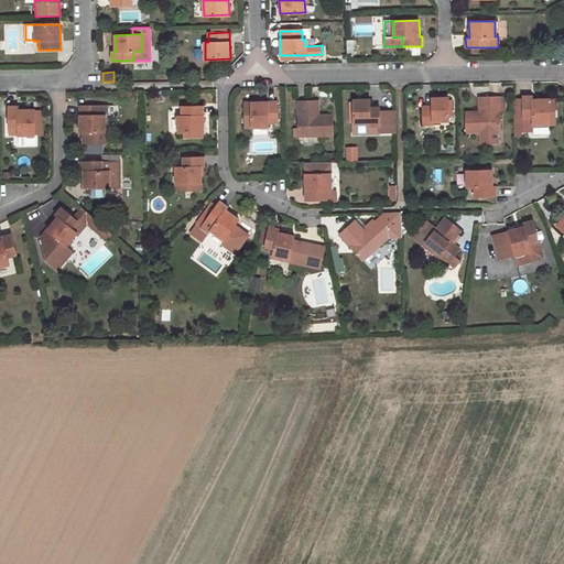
[(513,99),(513,136),(519,136),(519,131),(531,131),(531,125),(533,125),(533,133),(550,133),(550,125),(556,125),(555,98),(533,99),(533,96),(523,96),(523,99),(513,99)]
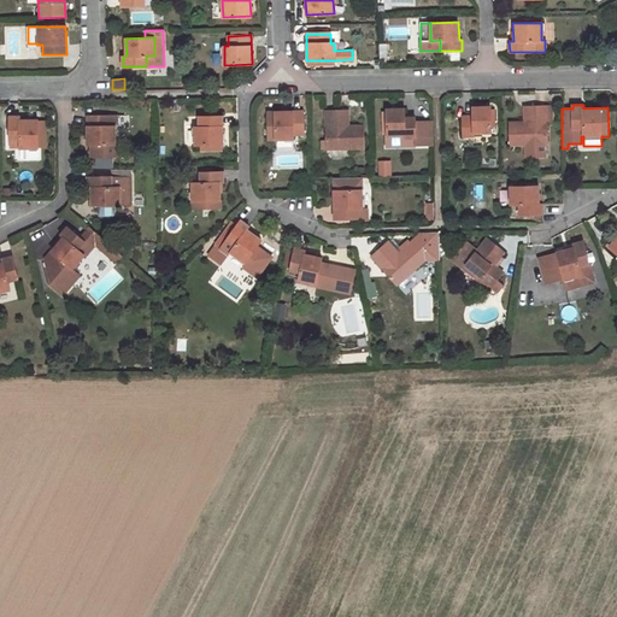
[(491,133),(491,128),(491,110),(489,107),(472,109),(472,117),(463,117),(463,136),(474,136),(474,133),(491,133)]
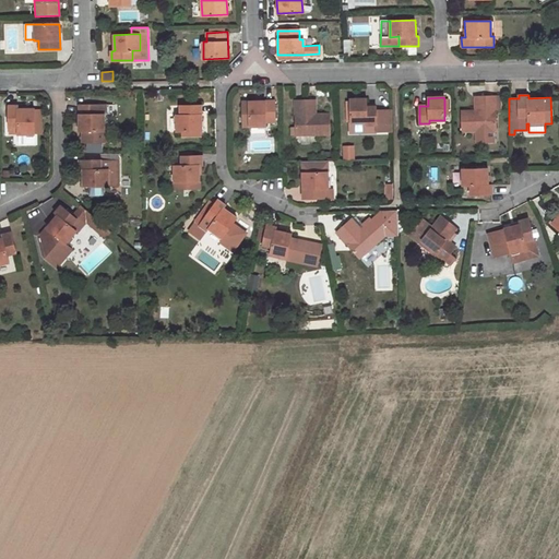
[(495,97),(478,97),(479,110),(475,110),(462,111),(462,131),(476,131),(494,131),(496,131),(496,109),(495,98),(495,97)]
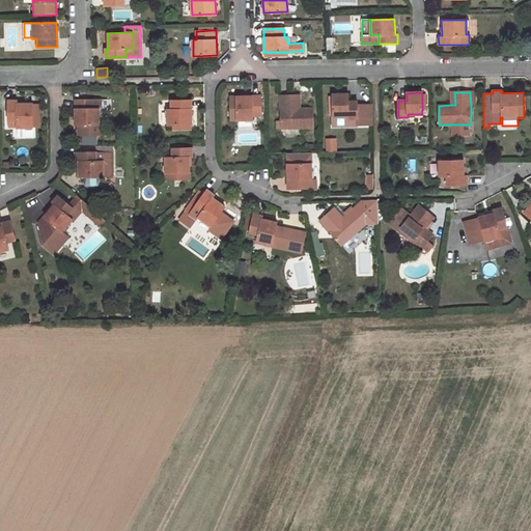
[(333,98),(333,115),(350,115),(350,119),(357,119),(357,123),(371,123),(371,105),(357,105),(357,101),(347,102),(347,94),(332,94),(333,98)]
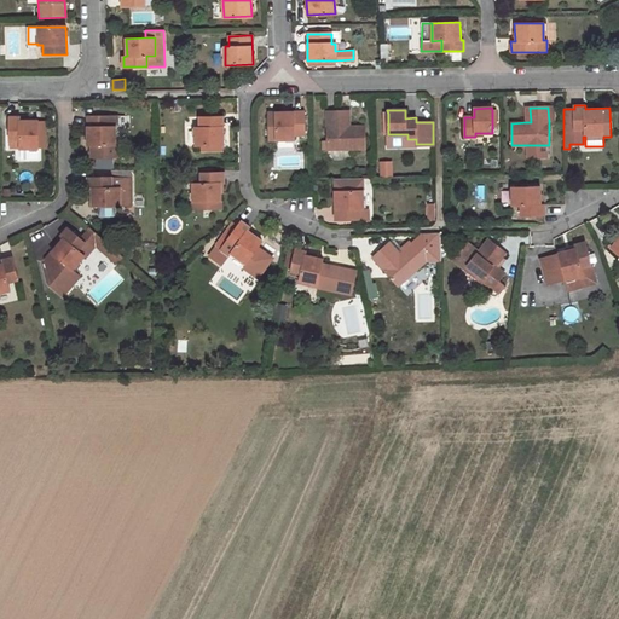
[(365,127),(350,127),(346,127),(346,111),(328,111),(328,150),(365,149),(365,127)]
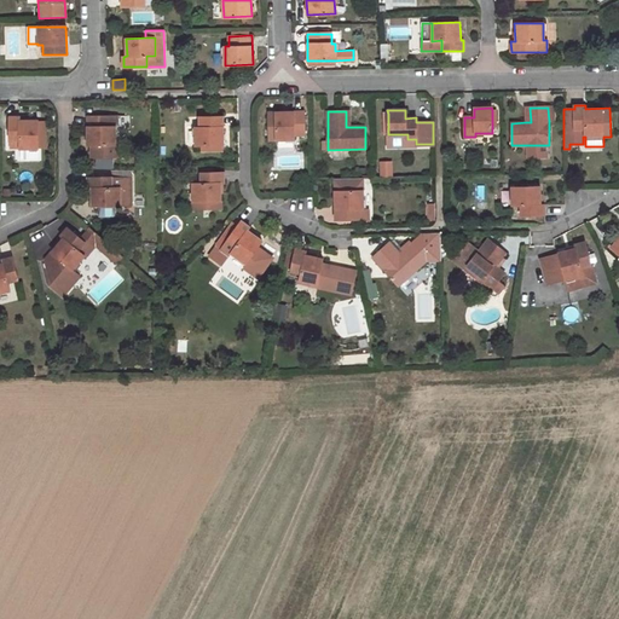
[(276,114),(277,140),(295,139),(295,136),(305,136),(304,113),(276,114)]
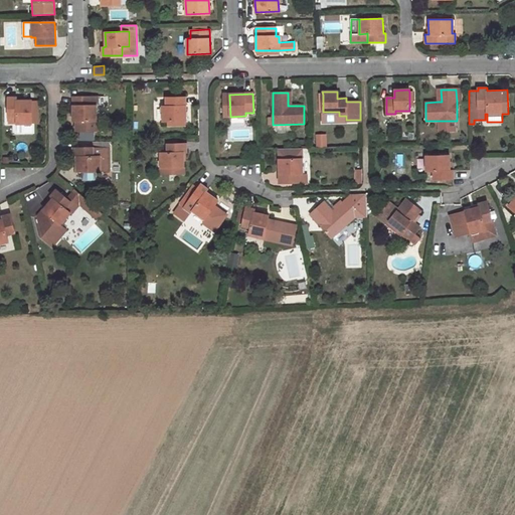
[(31,124),(31,102),(31,101),(17,101),(17,98),(7,98),(7,117),(15,117),(15,124),(15,134),(31,134),(31,124)]
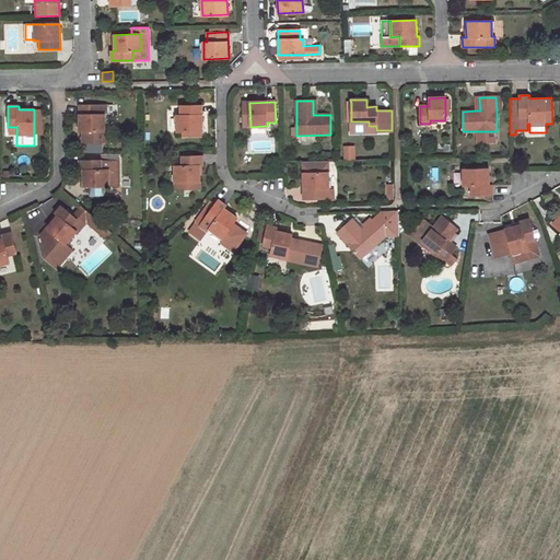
[(106,106),(80,106),(79,132),(82,132),(82,143),(107,143),(107,132),(105,132),(105,116),(106,116),(106,106)]
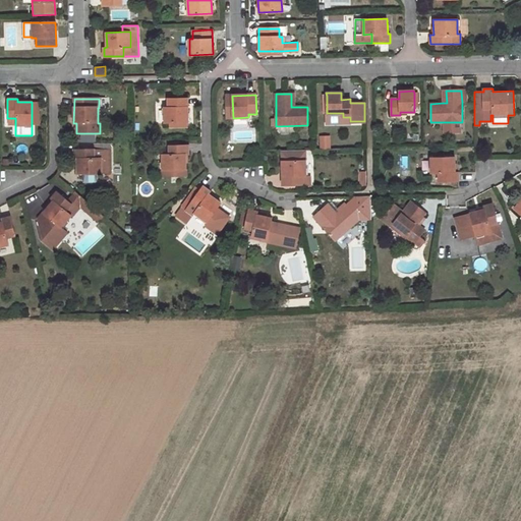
[(164,121),(169,121),(188,121),(187,99),(168,99),(168,106),(164,106),(164,121)]
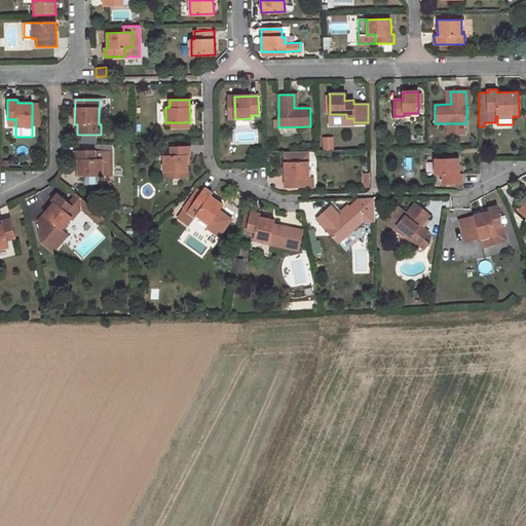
[(464,123),(448,123),(448,134),(464,134),(464,123)]
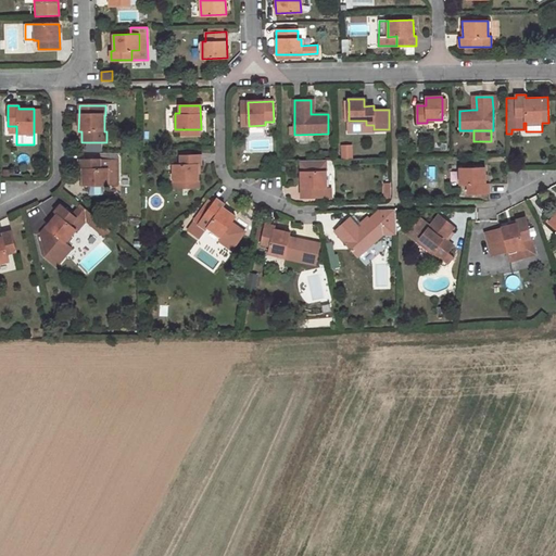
[(201,154),(181,155),(181,164),(172,165),(173,188),(198,188),(198,164),(201,164),(201,154)]
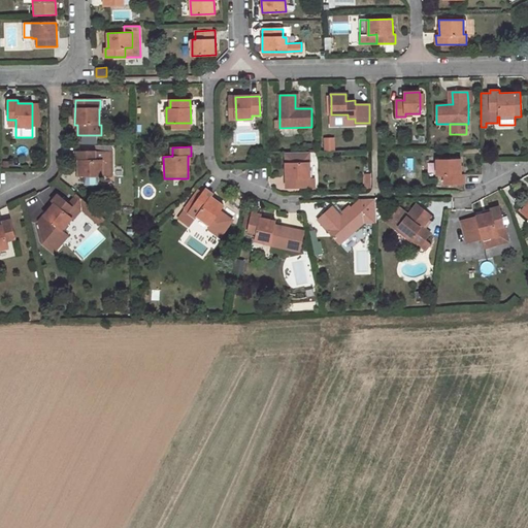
[(95,152),(75,151),(75,161),(78,161),(78,175),(112,176),(112,152),(95,152)]
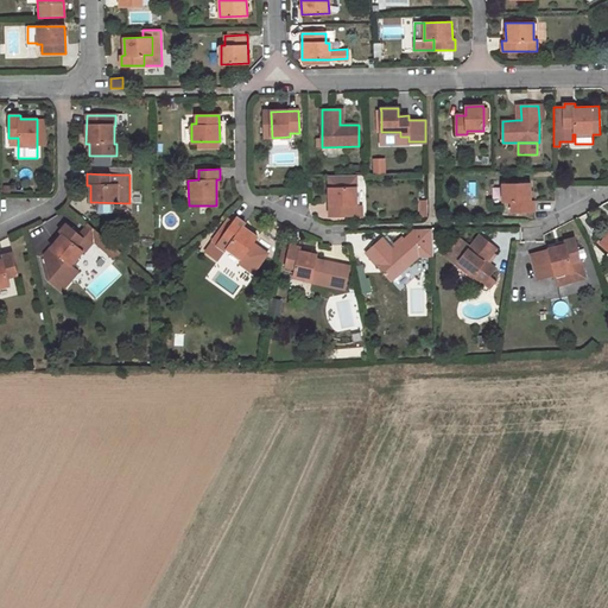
[(330,216),(353,215),(353,209),(353,206),(356,204),(356,175),(329,176),(329,188),(330,216)]
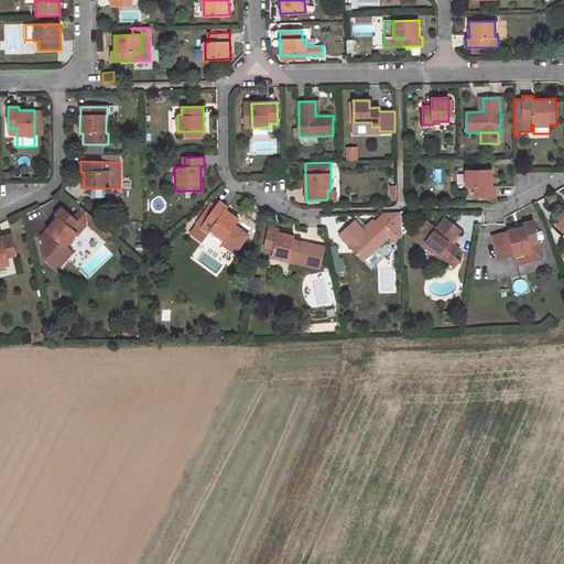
[(475,187),(475,196),(496,195),(496,191),(496,186),(492,186),(492,171),(467,171),(467,187),(475,187)]
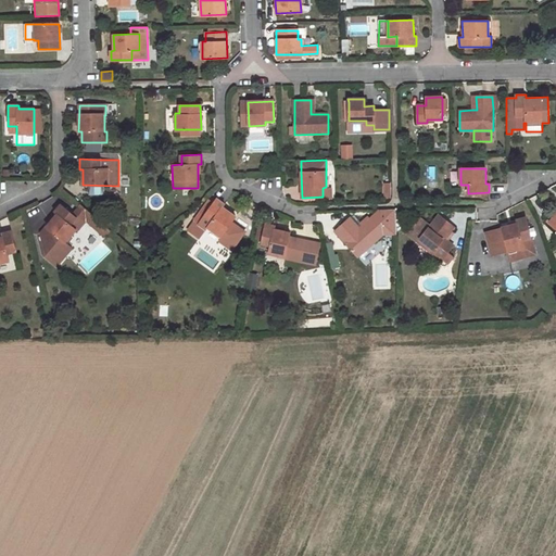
[(441,192),(440,177),(425,178),(426,193),(441,192)]
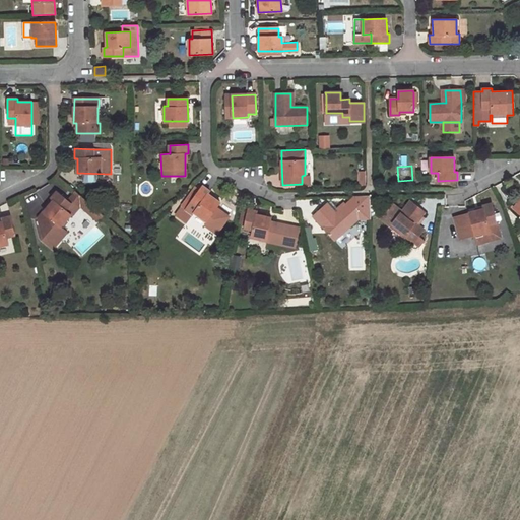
[(194,211),(206,221),(220,202),(208,194),(210,191),(203,186),(199,191),(192,201),(186,208),(193,213),(194,211)]
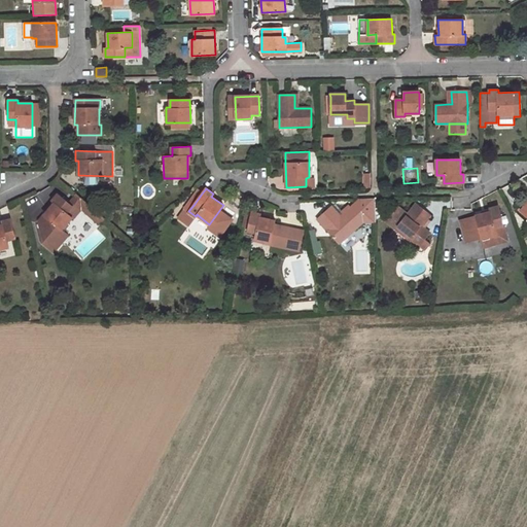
[(202,194),(199,191),(191,202),(195,204),(202,194)]
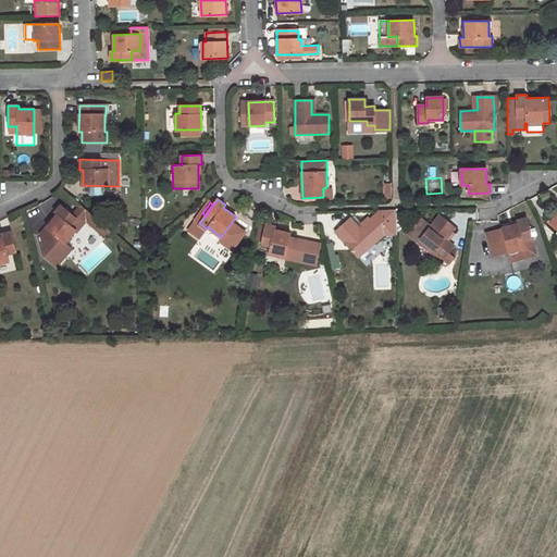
[(54,211),(57,213),(40,233),(42,245),(50,250),(45,256),(57,265),(63,257),(62,255),(65,242),(76,230),(86,220),(97,230),(98,230),(102,223),(81,205),(73,214),(61,205),(54,211)]
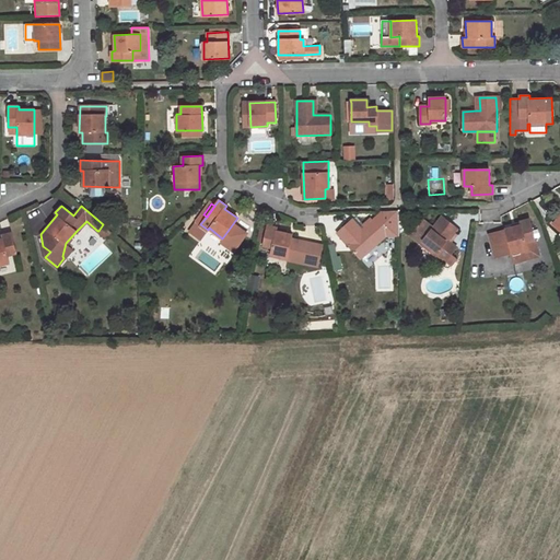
[(385,236),(399,236),(399,226),(399,211),(383,212),(372,221),(360,232),(350,222),(337,233),(360,257),(385,236)]
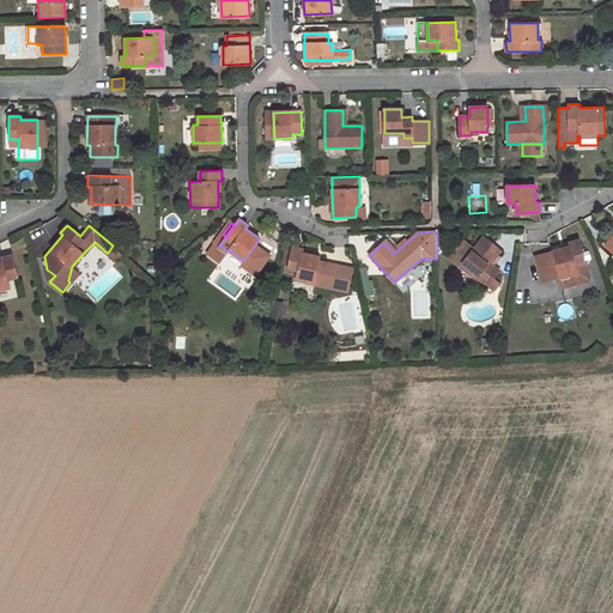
[(390,237),(383,243),(394,254),(407,242),(406,240),(398,246),(390,237)]
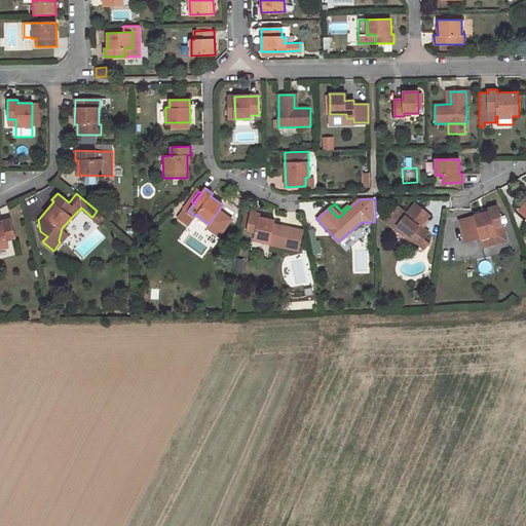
[(410,216),(417,205),(414,203),(407,214),(410,216)]
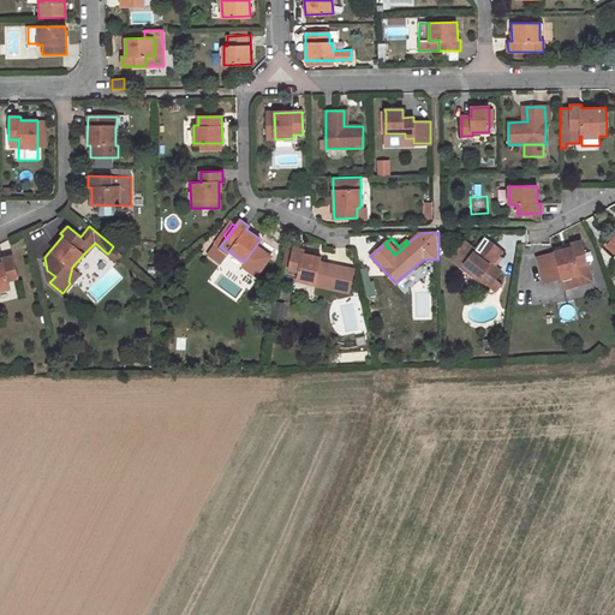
[(464,242),(451,258),(479,281),(481,280),(489,287),(490,286),(497,292),(502,285),(496,279),(502,272),(493,264),(494,263),(501,255),(503,252),(488,240),(479,252),(476,250),(464,242)]
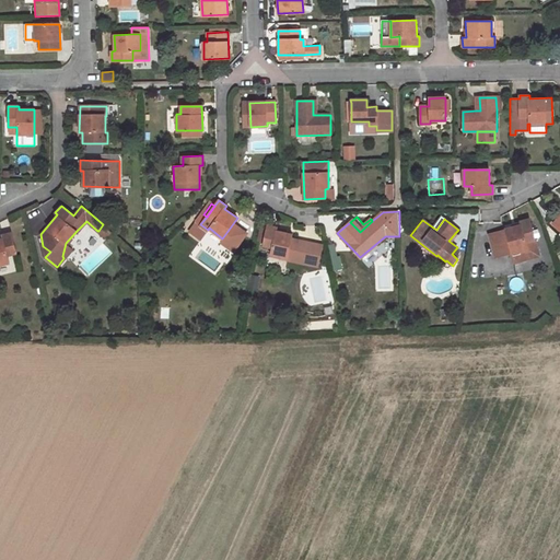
[(488,234),(496,258),(512,254),(527,248),(525,242),(535,238),(529,219),(520,222),(521,224),(488,234)]
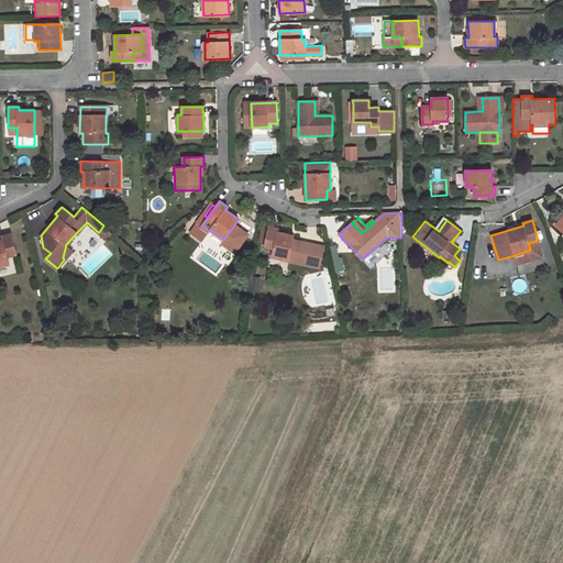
[(103,225),(99,232),(103,235),(108,230),(103,225)]
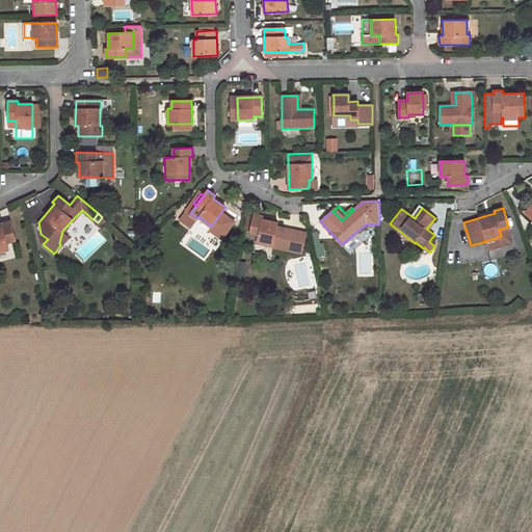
[(197,218),(190,213),(184,221),(191,227),(197,218)]
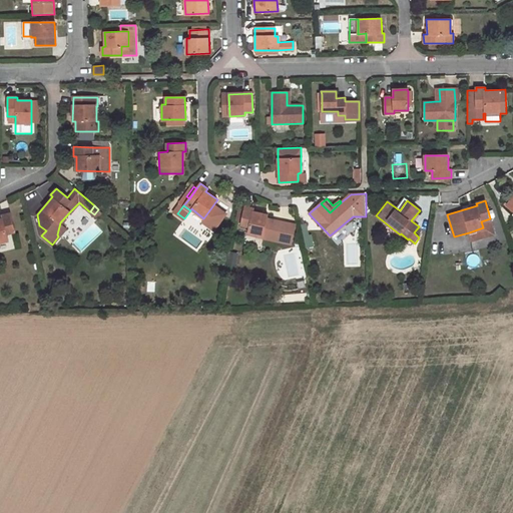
[(253,207),(245,206),(244,209),(242,221),(241,225),(249,227),(248,233),(263,236),(267,218),(268,214),(253,211),(253,207)]
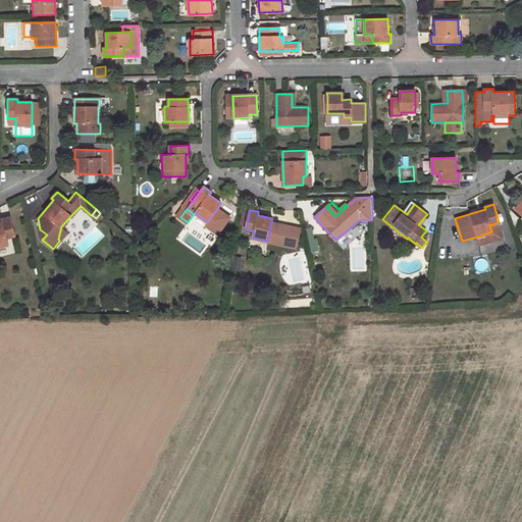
[(427,218),(425,216),(419,223),(422,225),(427,218)]
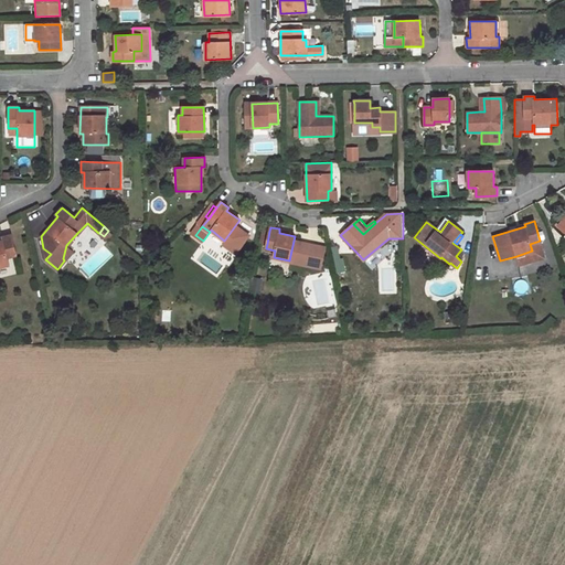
[(0,267),(9,265),(7,258),(16,256),(11,235),(1,237),(2,241),(0,241),(0,267)]
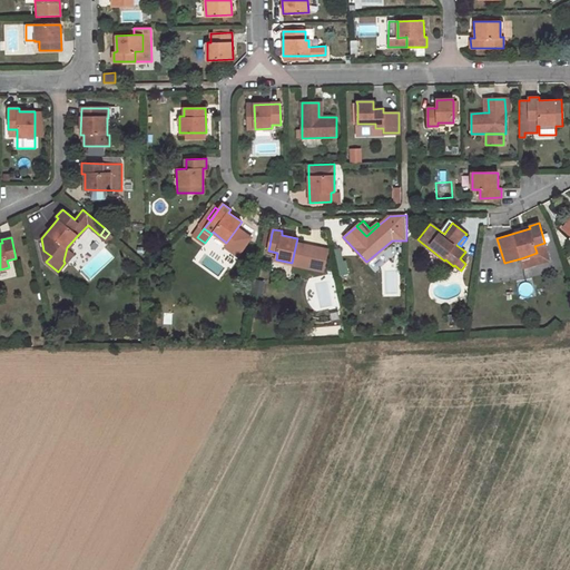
[(296,243),(292,263),(303,265),(310,261),(313,246),(296,243)]
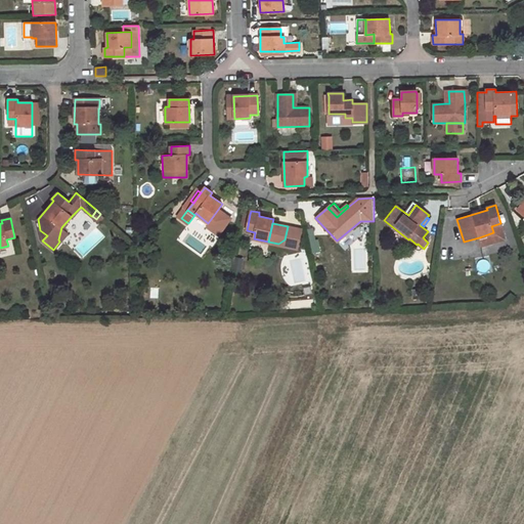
[(481,246),(505,239),(500,223),(491,226),(493,232),(479,237),(481,246)]
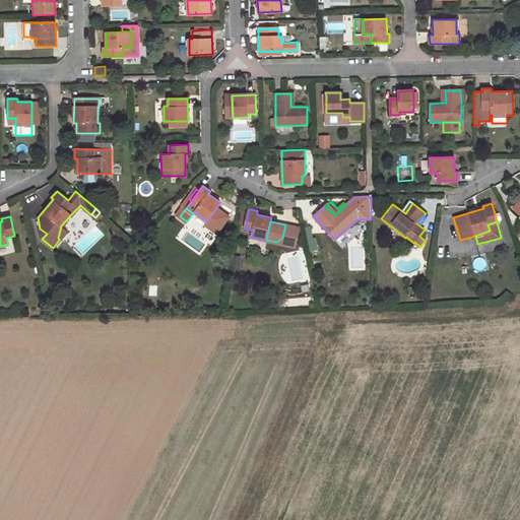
[(282,238),(276,242),(295,246),(299,226),(285,224),(282,238)]
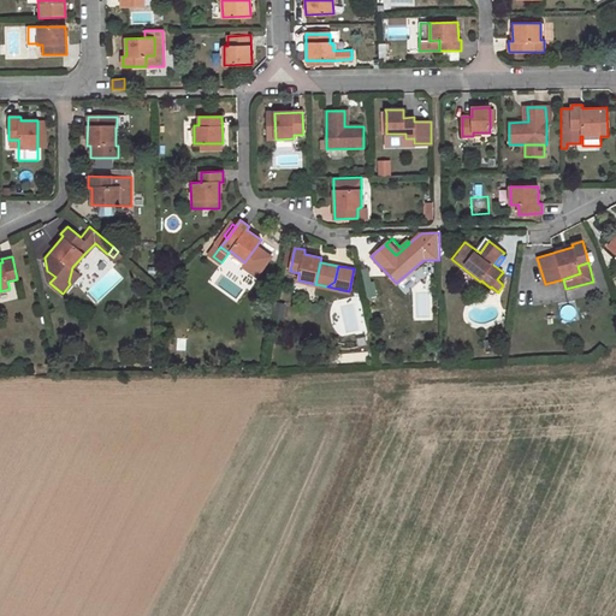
[(70,284),(80,273),(72,267),(69,282),(70,284)]
